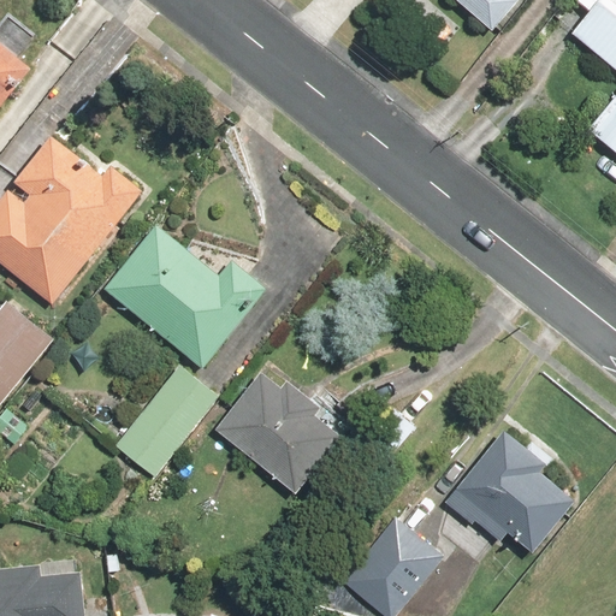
[(452,0),(492,35),(522,0),(521,0),(452,0)]
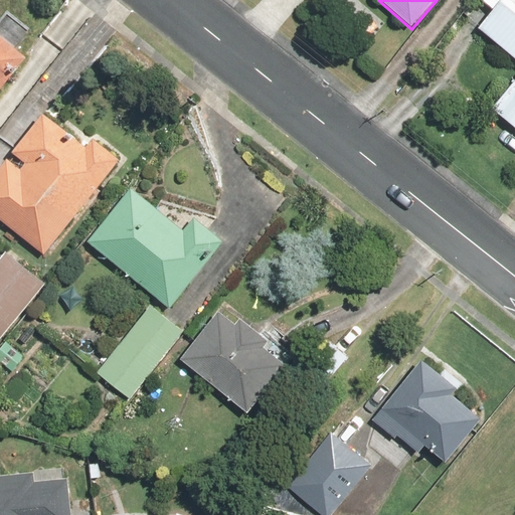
[(514,0),(480,0),(479,2),(491,12),(477,29),(514,62),(514,78),(489,109),(514,131),(514,0)]
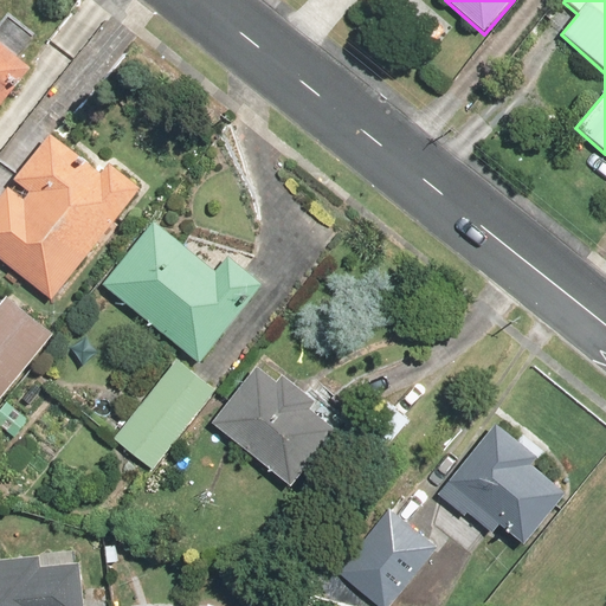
[(0,23),(0,109),(38,69),(23,55),(37,39),(8,13),(0,23)]
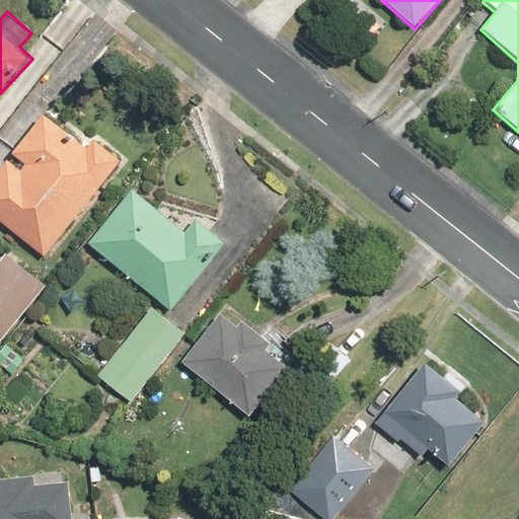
[(47,119),(40,113),(11,151),(16,155),(11,161),(6,157),(0,164),(0,222),(43,255),(125,159),(91,131),(85,137),(54,110),(47,119)]
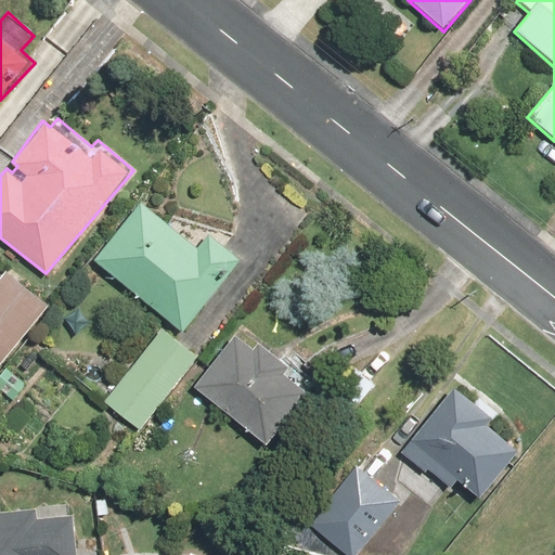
[(196,246),(140,201),(92,259),(181,331),(240,259),(207,233),(196,246)]
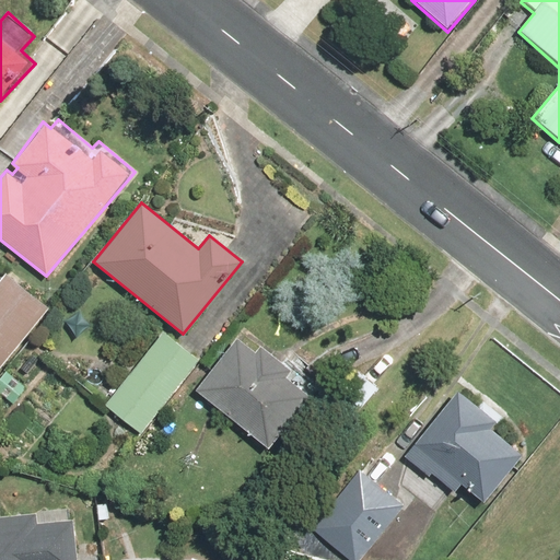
[(0,366),(49,307),(6,272),(0,279),(0,366)]
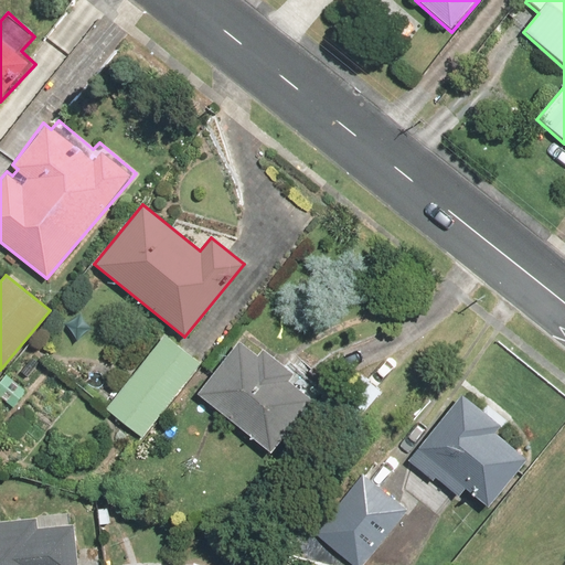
[(202,363),(164,333),(105,408),(142,438),(202,363)]
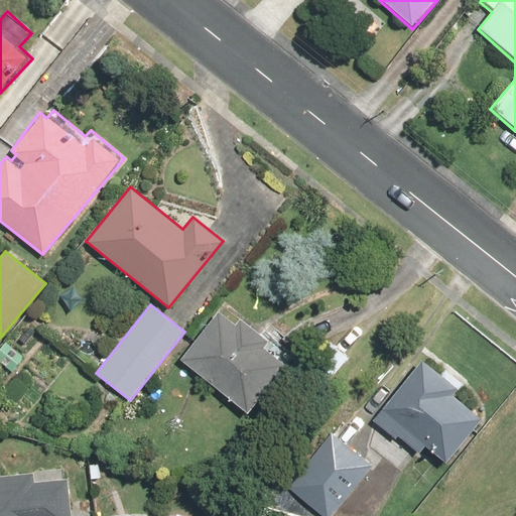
[(236,326),(218,310),(178,358),(247,413),(289,362),(240,320),(236,326)]
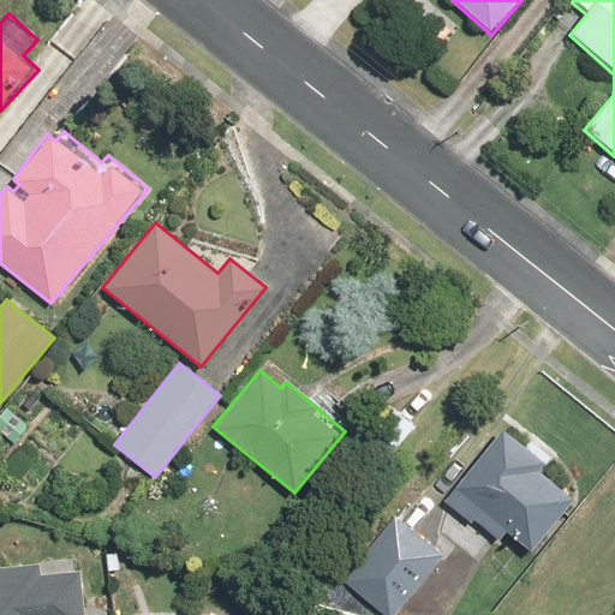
[(416,429),(393,406),(365,435),(388,457),(416,429)]
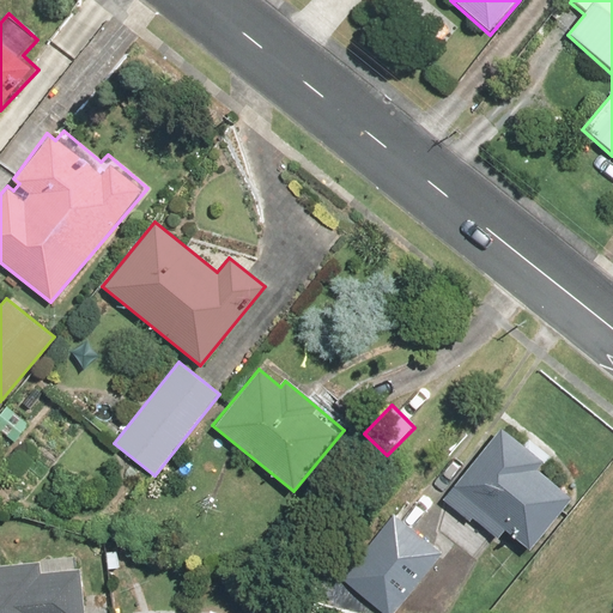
[(522,447),(502,429),(442,501),(473,526),(477,521),(498,539),(505,529),(529,548),(570,497),(539,472),(550,459),(528,441),(522,447)]
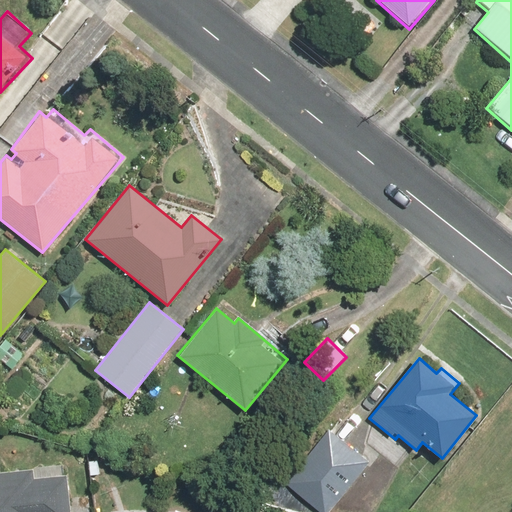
[(330,511),(370,461),(329,429),(285,486),(318,511),(330,511)]
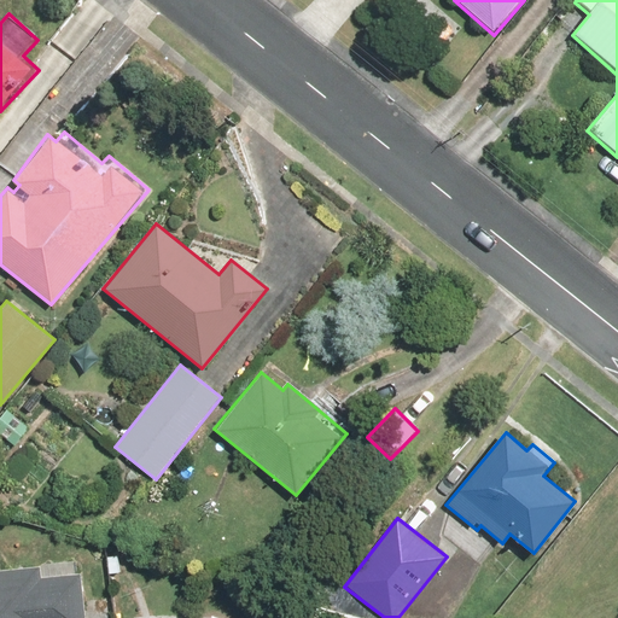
[(0,617),(83,617),(80,573),(40,577),(39,567),(0,570),(0,617)]
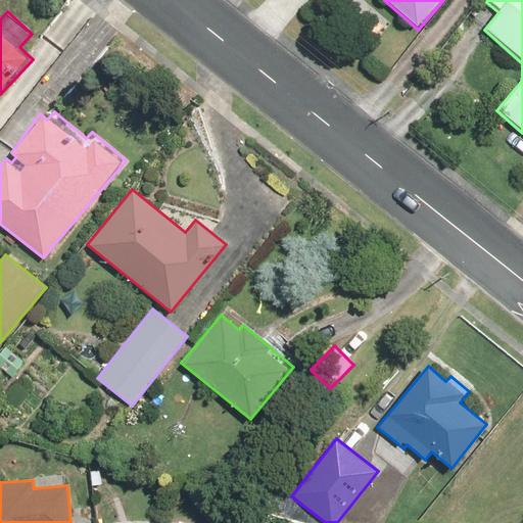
All buildings are outlined.
